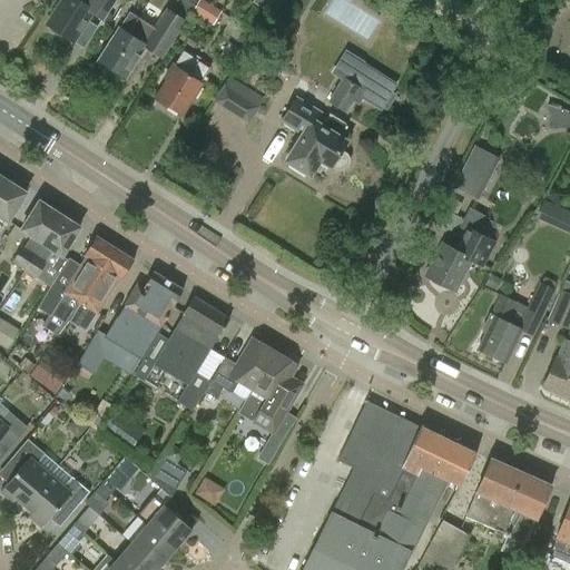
[(82,0),(81,2),(77,0),(62,0),(47,25),(72,42),(91,15),(101,21),(115,0),(82,0)]
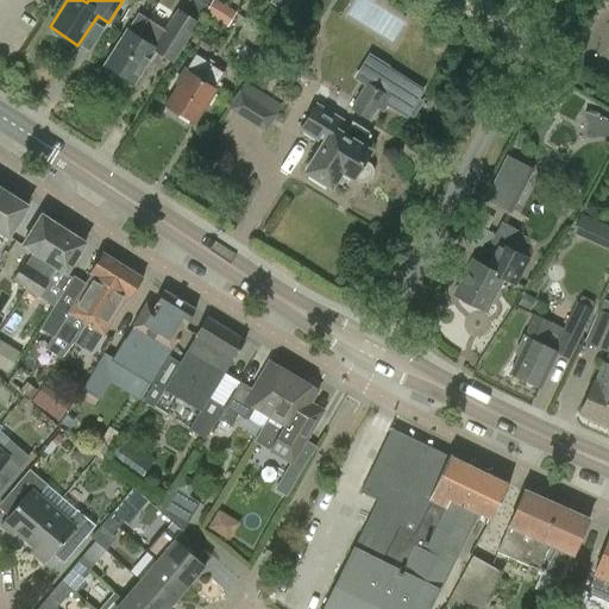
[(201,17),(212,0),(189,0),(186,7),(201,17)]
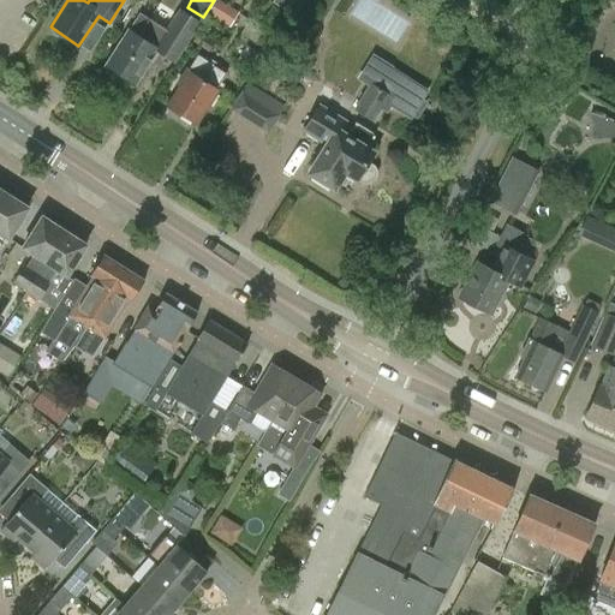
[(230,28),(239,13),(216,0),(215,0),(207,15),(230,28)]
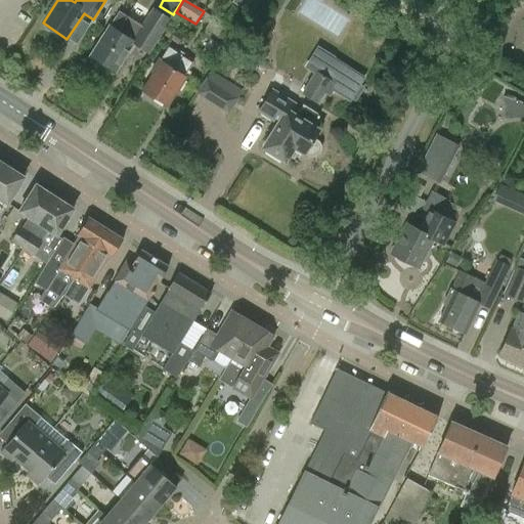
[(306,0),(301,8),(326,26),(336,13),(316,0),(306,0)]
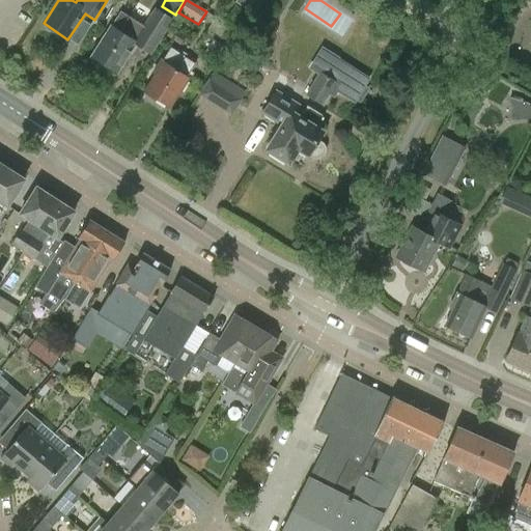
[(129,17),(119,32),(137,45),(150,53),(171,21),(154,9),(142,26),(129,17)]
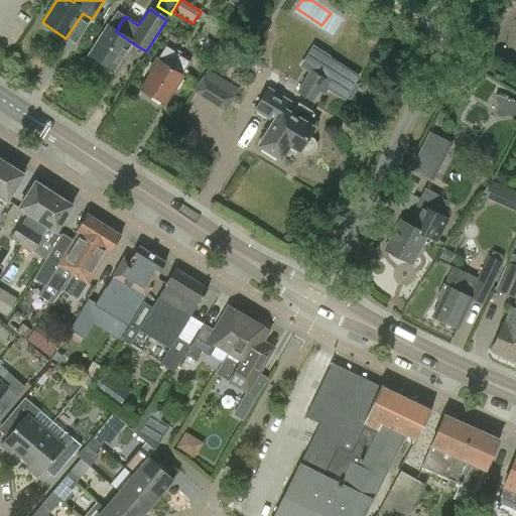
[(215,35),(220,26),(208,19),(203,28),(215,35)]
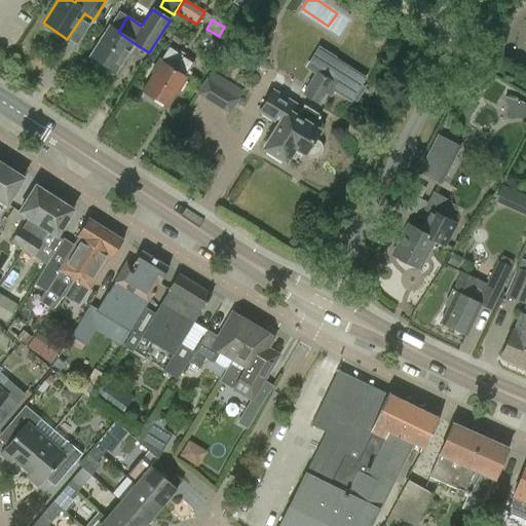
[(130,52),(136,44),(118,32),(110,27),(90,57),(115,73),(128,51),(130,52)]
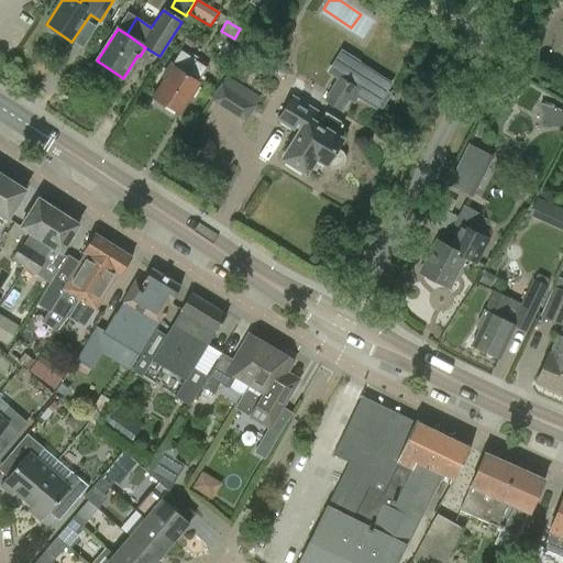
[(200,83),(198,81),(207,68),(180,52),(173,65),(170,64),(163,77),(166,79),(154,98),(179,114),(200,83)]
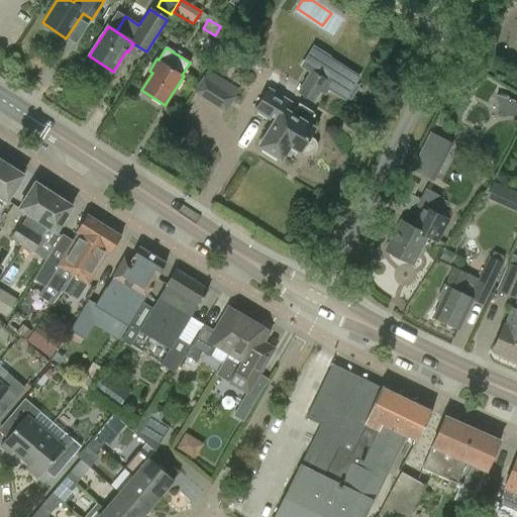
[(360,77),(323,54),(298,92),(315,103),(321,92),(325,95),(328,89),(345,100),(360,77)]
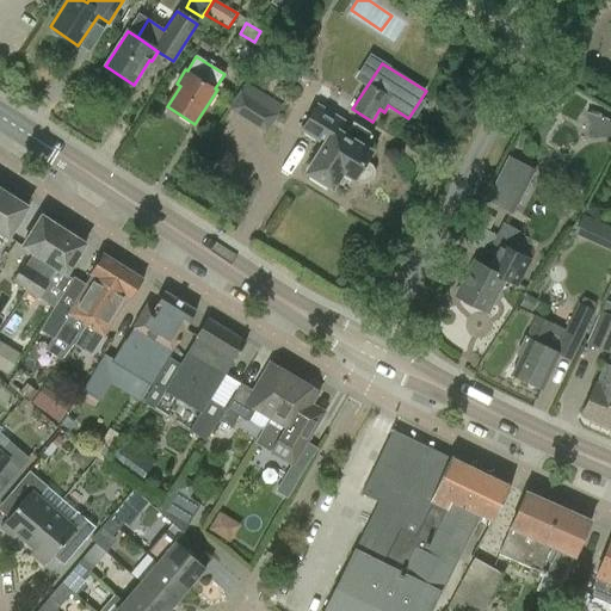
[(277,107),(244,86),(229,109),(264,129),(277,107)]
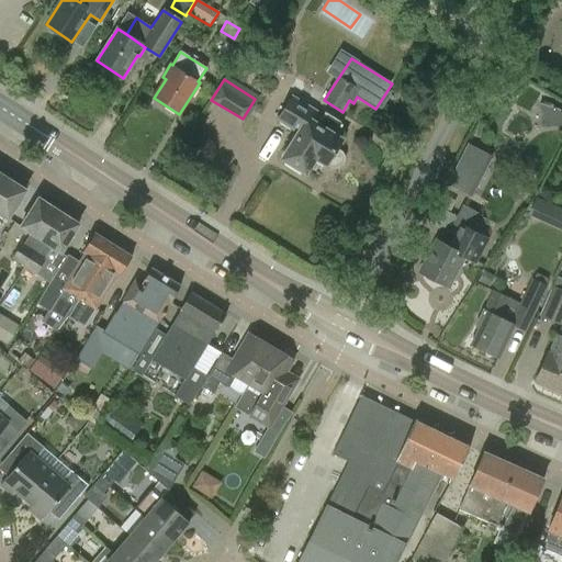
[(278,120),(299,133),(283,158),(305,172),(315,157),(326,164),(327,163),(330,165),(333,166),(336,166),(338,164),(340,163),(343,160),(343,156),(341,154),(339,152),(335,148),(340,139),(335,136),(343,124),(325,113),(317,125),(299,113),(304,105),(292,98),(278,120)]
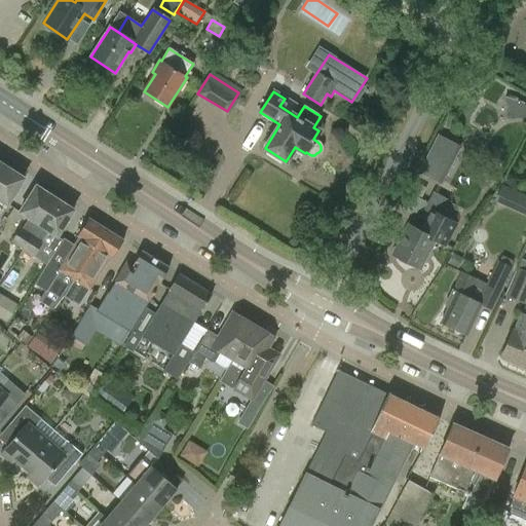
[(525,110),(525,102),(508,97),(514,116),(525,113),(525,110)]
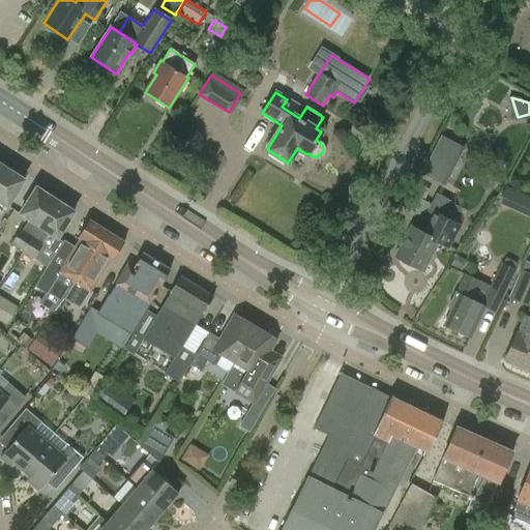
[(464,147),(440,136),(421,174),(445,185),(464,147)]
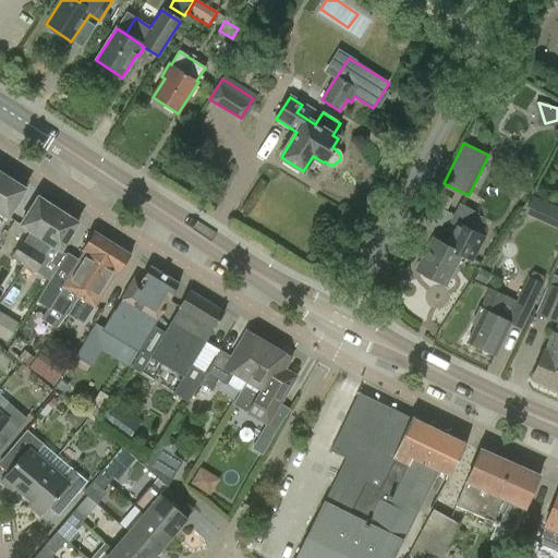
[(25,189),(5,177),(0,184),(0,213),(8,217),(25,189)]
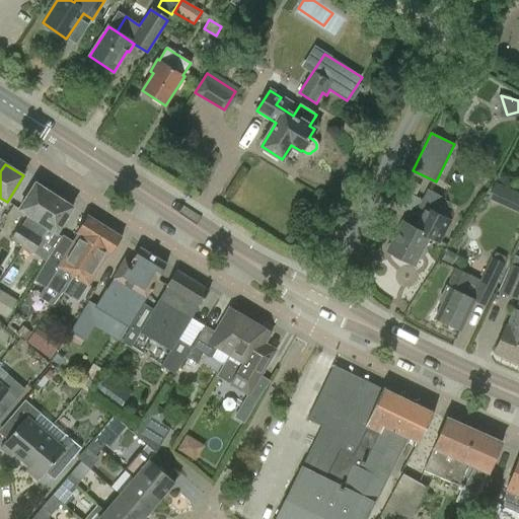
[(507,188),(495,182),(491,193),(502,199),(507,188)]
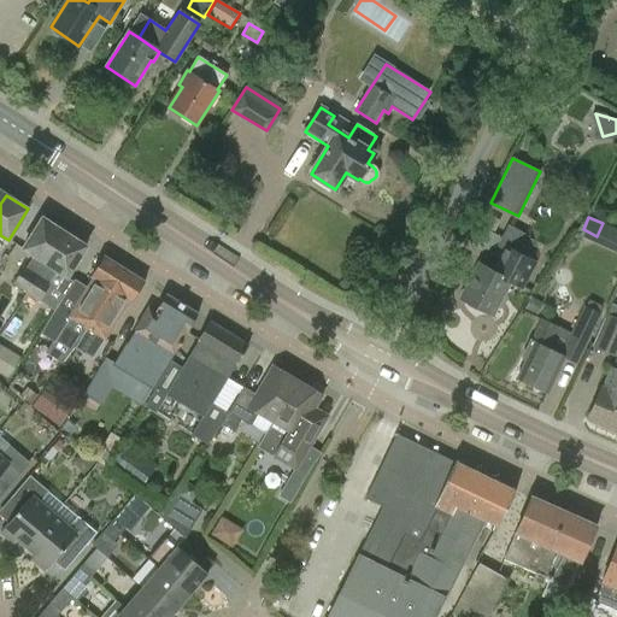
[(13,283),(25,292),(64,233),(42,218),(23,250),(33,257),(25,268),(23,266),(13,283)]
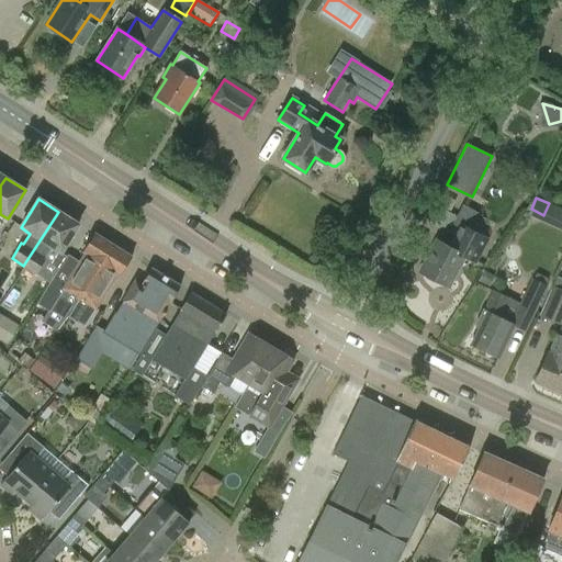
[(448,247),(437,242),(420,272),(447,287),(463,257),(474,262),(486,239),(472,232),(479,218),(461,209),(453,224),(459,226),(448,247)]
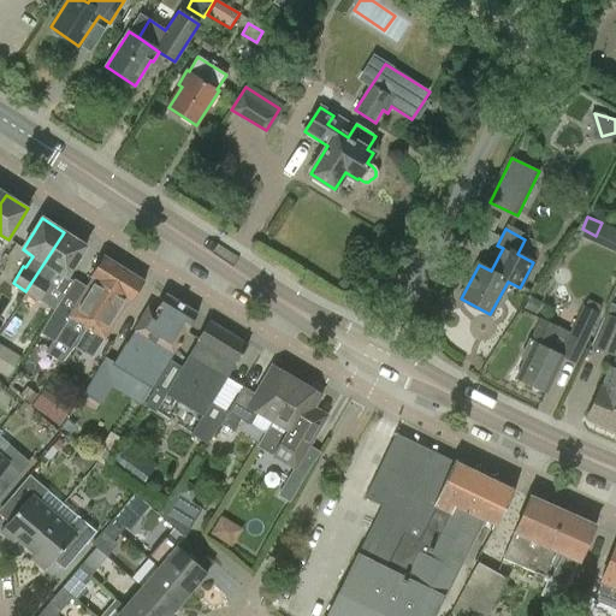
[(86,246),(64,232),(25,291),(40,300),(49,283),(48,282),(55,271),(66,277),(86,246)]
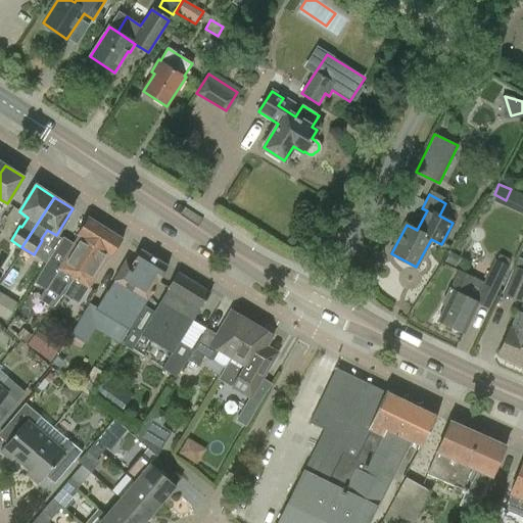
[(78,234),(79,235),(67,253),(58,247),(36,282),(47,289),(48,287),(62,295),(66,290),(69,292),(84,270),(86,271),(88,269),(86,267),(91,257),(87,255),(93,245),(90,243),(101,226),(88,218),(78,234)]
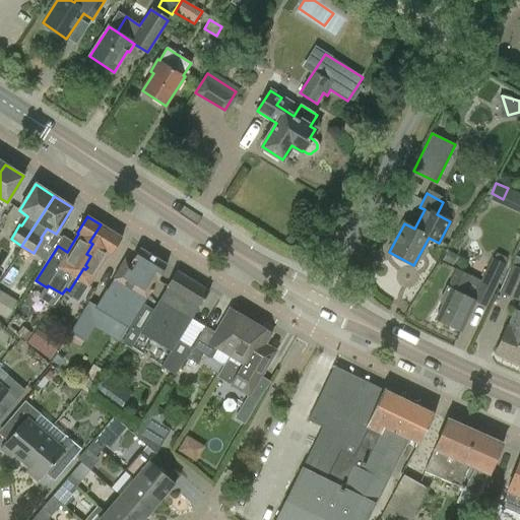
[(117,245),(121,238),(101,224),(89,242),(92,244),(86,254),(90,256),(85,265),(87,267),(85,269),(83,268),(69,290),(80,298),(88,285),(88,286),(109,253),(111,254),(117,245)]
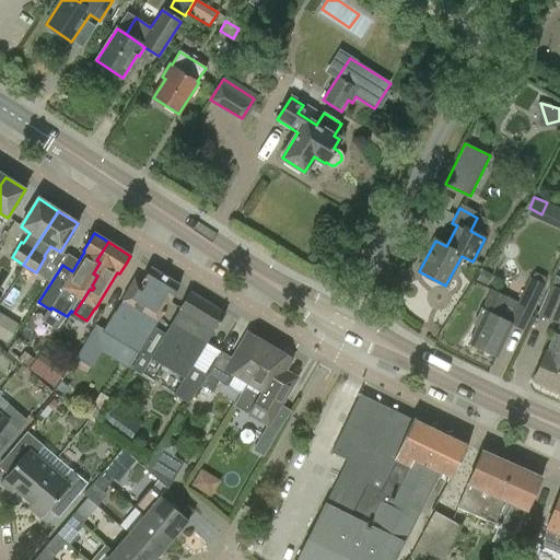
[(140,286),(135,281),(104,333),(138,353),(150,334),(179,284),(150,267),(140,286)]
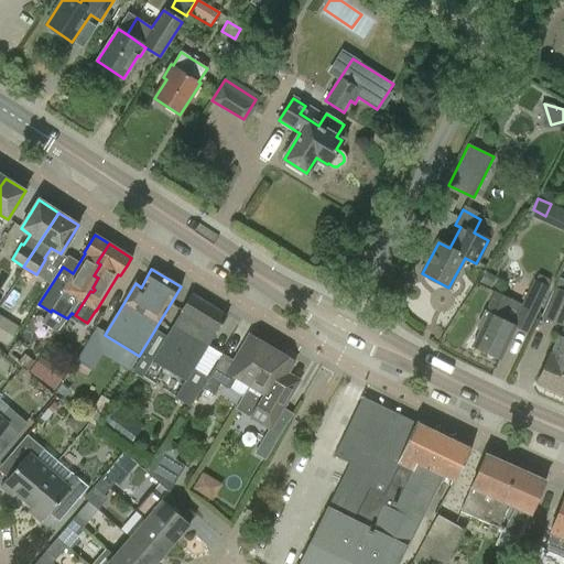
[(490,289),(497,278),(485,272),(479,282),(490,289)]
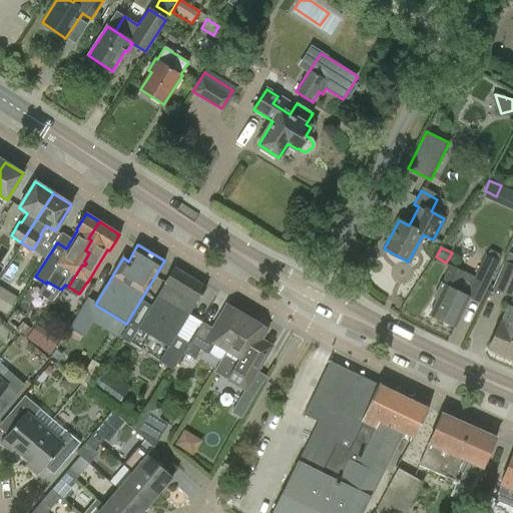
[(497,261),(484,254),(476,274),(480,276),(478,281),(486,285),(497,261)]
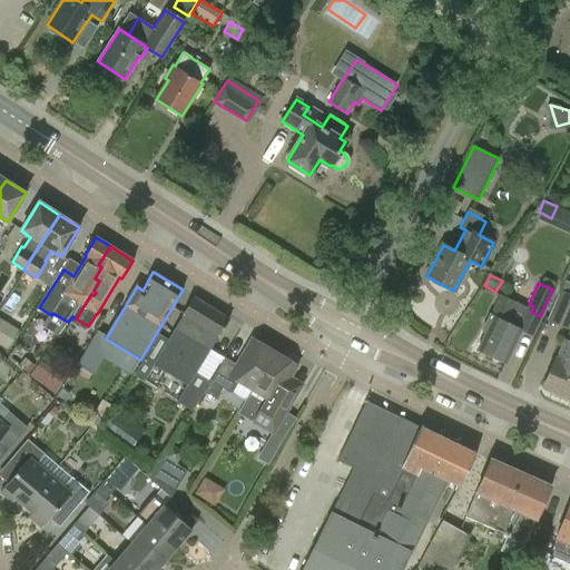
[(569,285),(563,283),(547,321),(569,331),(569,285)]
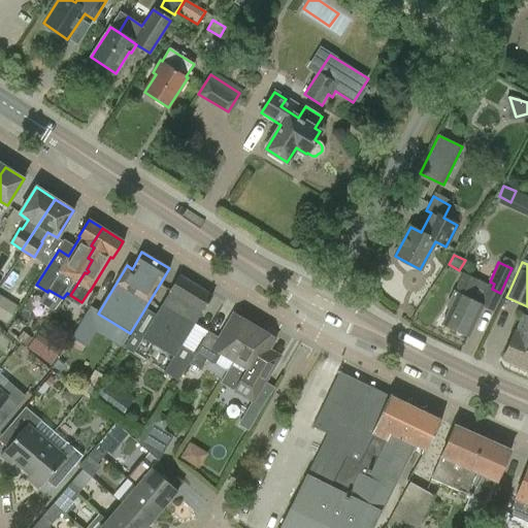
[(480,304),(488,286),(477,282),(463,274),(455,292),(454,292),(447,306),(451,308),(442,324),(468,336),(483,305),(480,304)]
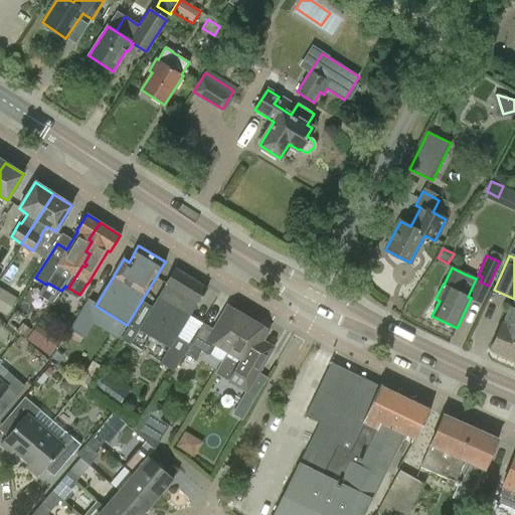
[(142,303),(129,325),(138,330),(139,331),(169,348),(160,363),(173,371),(200,323),(190,317),(207,288),(175,269),(151,308),(142,303)]
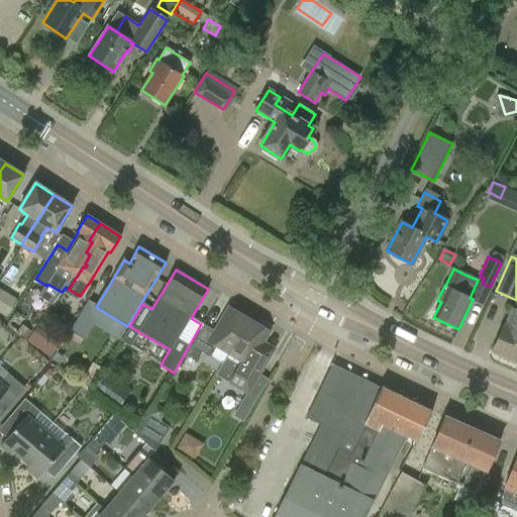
[(0,288),(0,311),(7,316),(17,299),(0,288)]
